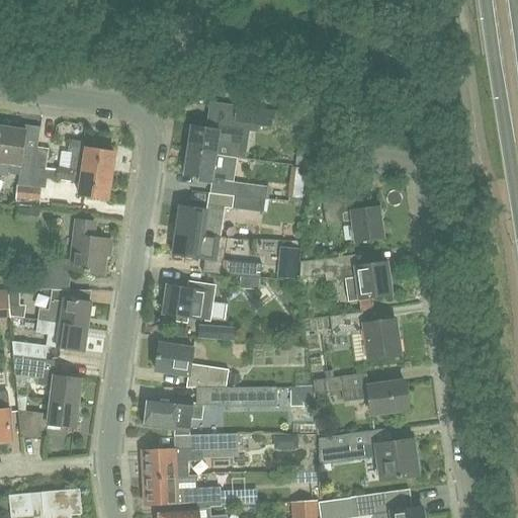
[(274,111),(237,106),(235,122),(272,127),(274,111)]
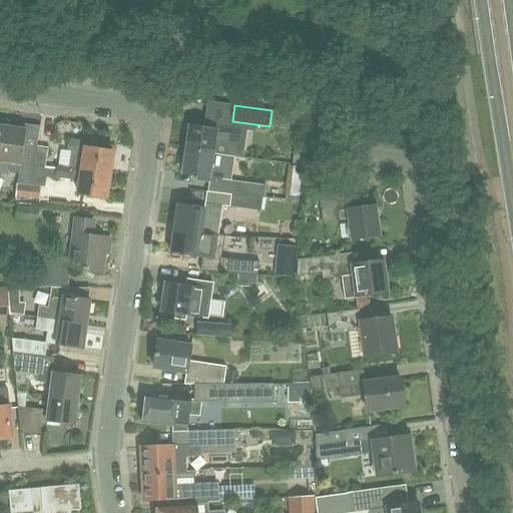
[(241,128),(230,127),(204,123),(204,127),(190,125),(186,149),(214,153),(214,154),(237,157),(241,128)]
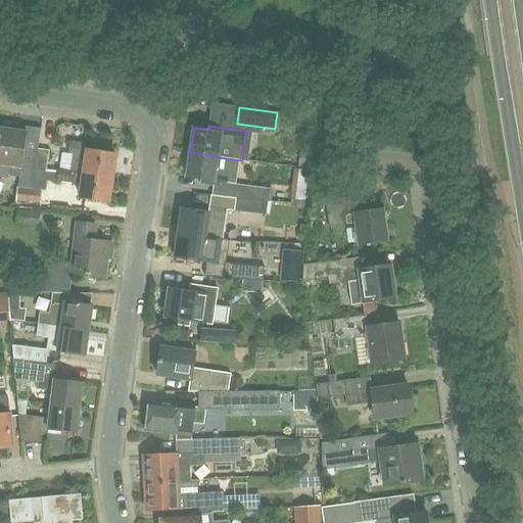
[(26,151),(29,132),(2,128),(0,143),(0,164),(21,169),(18,191),(33,191),(36,169),(39,153),(38,153),(26,151)]
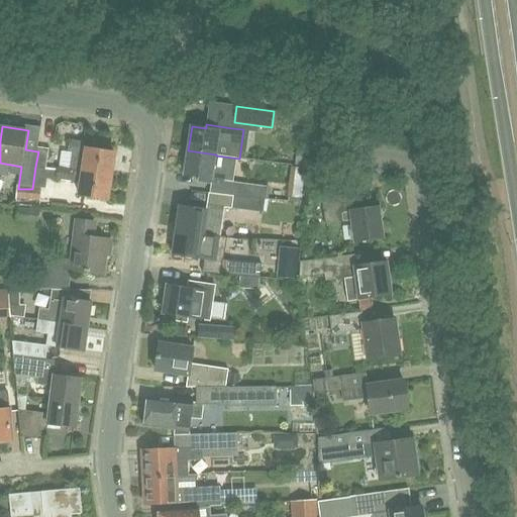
[(111,176),(115,152),(98,150),(98,145),(71,141),(69,151),(73,152),(71,170),(111,176)]
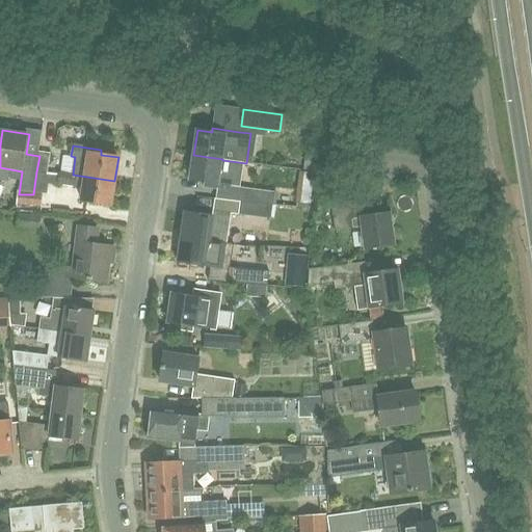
[(38,151),(38,156),(40,156),(36,171),(48,173),(51,153),(38,151)]
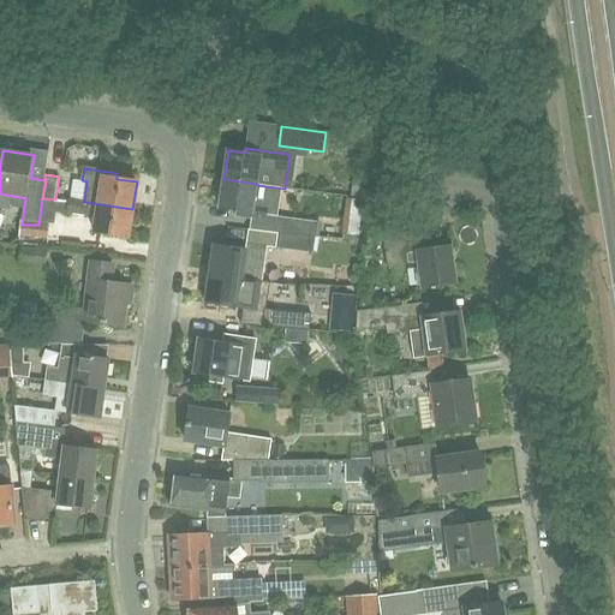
[(364,198),(366,179),(353,177),(351,196),(364,198)]
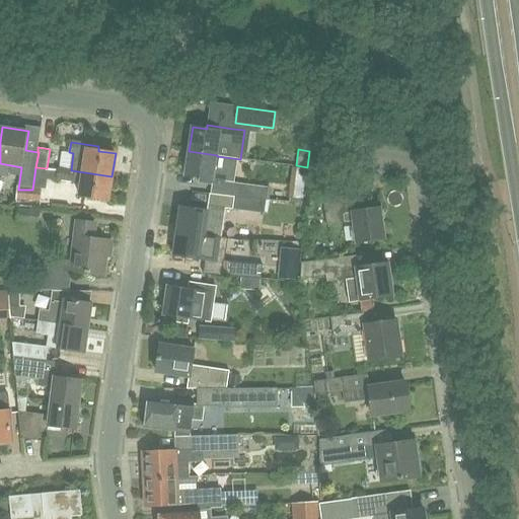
[(214,174),(217,156),(217,155),(189,151),(186,175),(200,177),(199,182),(213,184),(213,183),(225,186),(226,175),(214,174)]
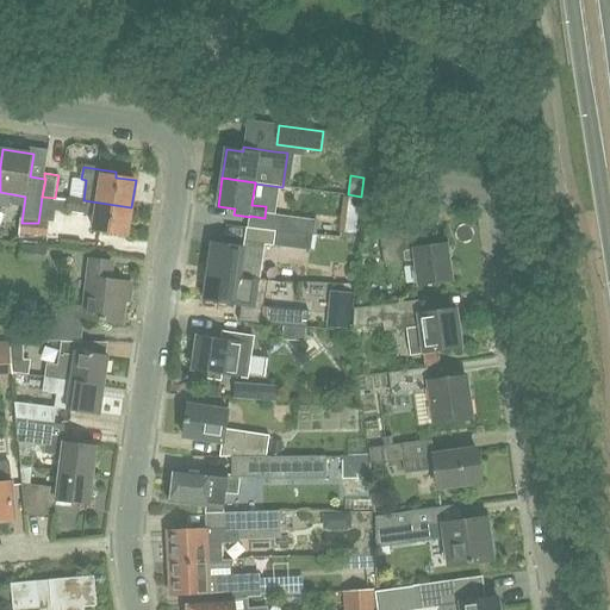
[(360,216),(361,197),(343,195),(341,213),(360,216)]
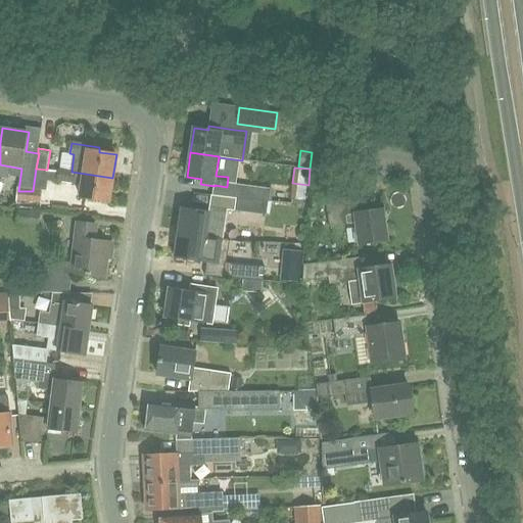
[(36,169),(33,191),(41,191),(45,192),(47,179),(57,180),(58,172),(47,170),(36,169)]
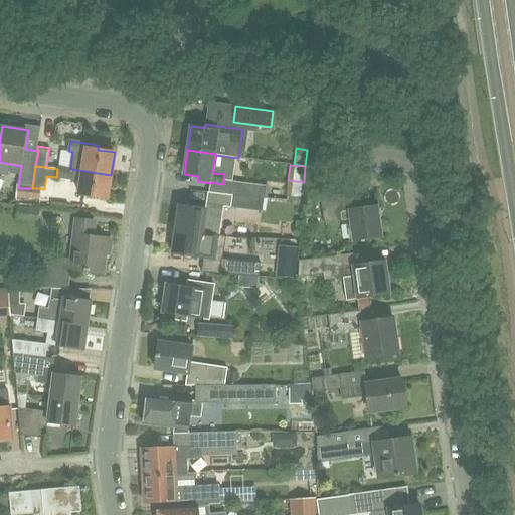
[(111,175),(70,169),(57,167),(57,169),(56,177),(81,181),(79,195),(108,199),(111,175)]
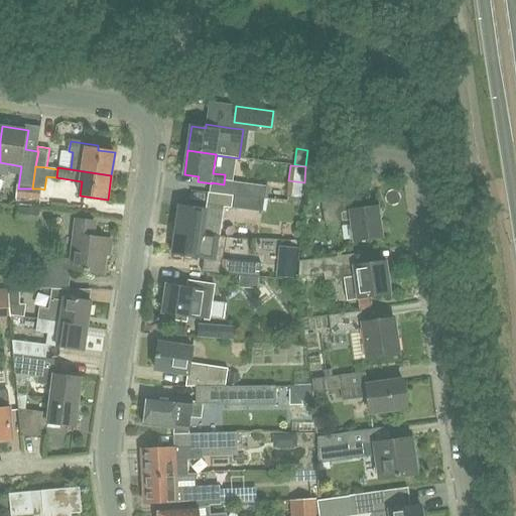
[(266,186),(235,182),(233,195),(265,200),(266,186)]
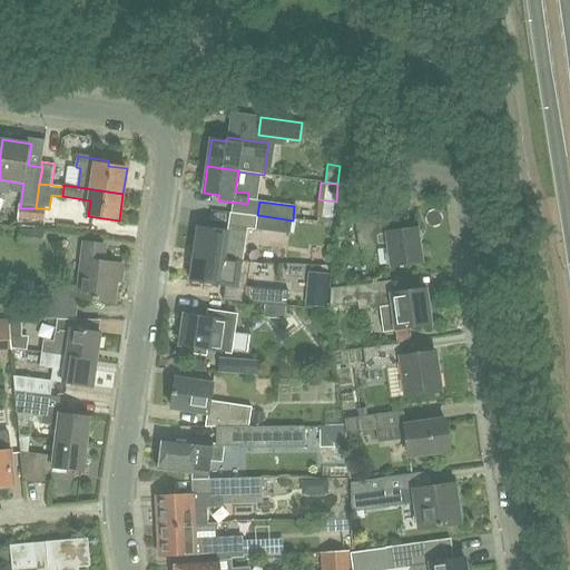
[(45,208),(36,208),(20,208),(20,219),(43,220),(45,208)]
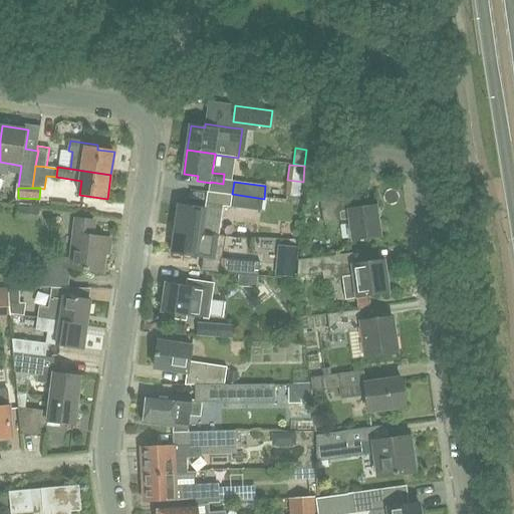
[(219,236),(224,207),(261,212),(262,200),(208,193),(206,209),(179,205),(176,230),(219,236)]
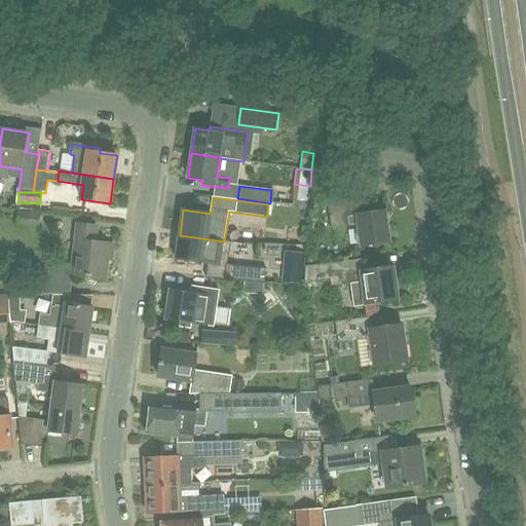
[(358,223),(362,246),(391,240),(386,209),(359,213),(357,198),(328,202),(332,227),(358,223)]
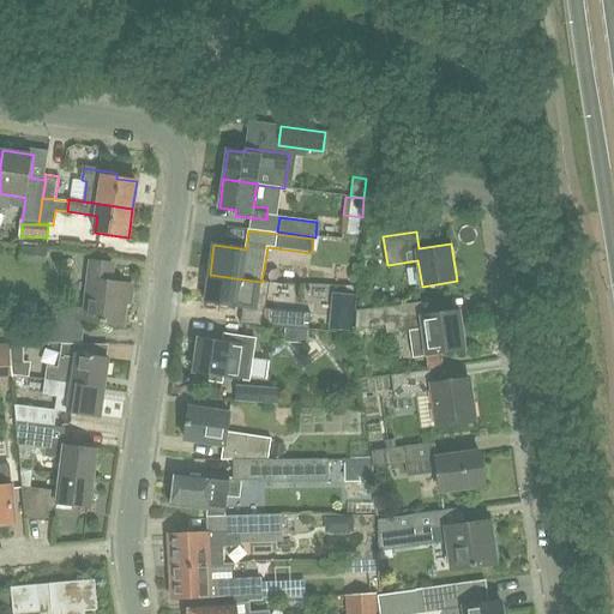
[(46,250),(22,247),(19,265),(44,266),(46,250)]
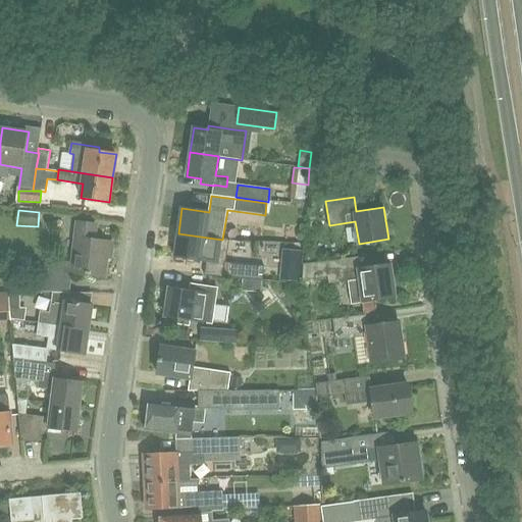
[(104,276),(108,244),(94,242),(96,226),(79,224),(73,262),(45,259),(43,275),(71,279),(72,272),(104,276)]
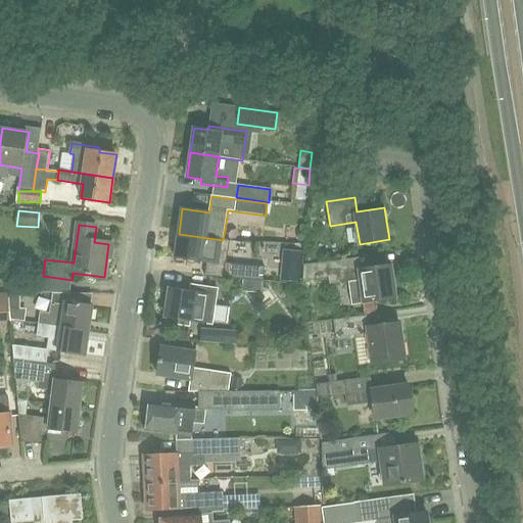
[(202,263),(204,251),(227,254),(229,241),(223,240),(179,234),(175,258),(202,263)]
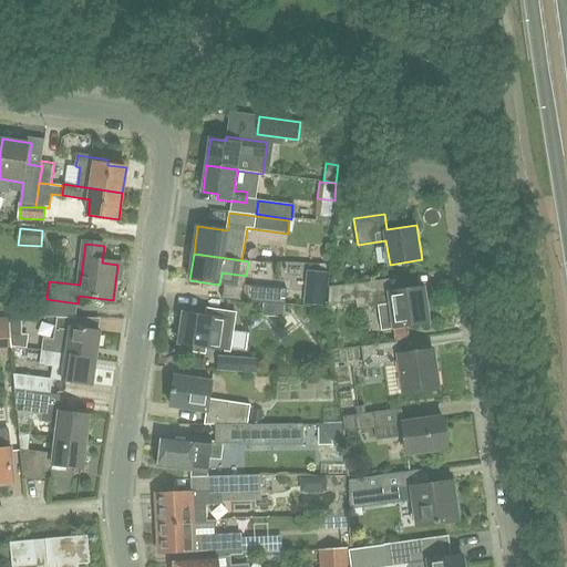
[(390,277),(354,282),(328,287),(330,303),(357,300),(358,308),(379,305),(383,329),(394,327),(430,322),(425,286),(392,290),(390,277)]
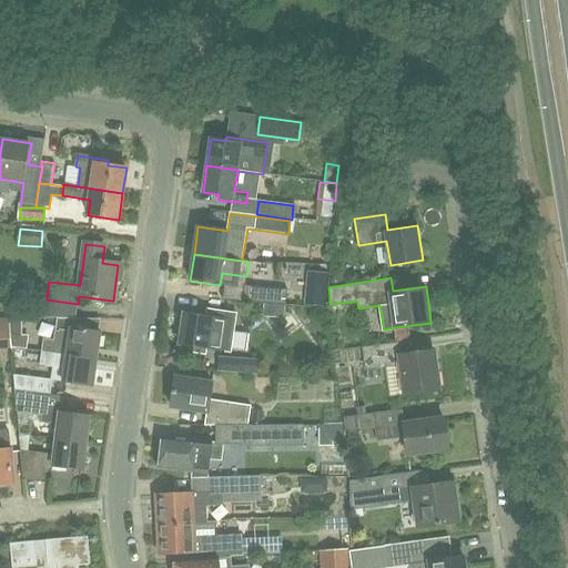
[(285,305),(286,290),(242,286),(224,284),(222,300),(241,302),(285,305)]
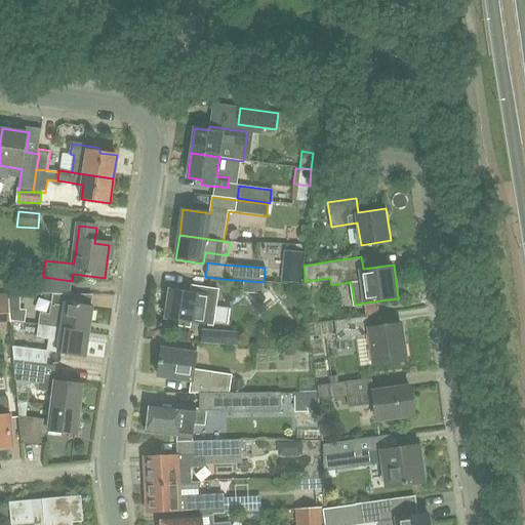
[(218,290),(192,286),(191,293),(171,290),(167,319),(180,321),(179,327),(191,328),(192,323),(213,326),(218,290)]
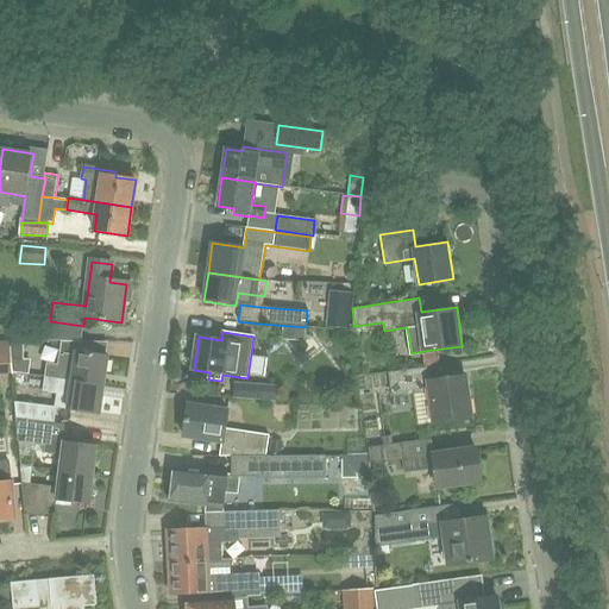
[(24,341),(10,343),(11,360),(23,360),(24,341)]
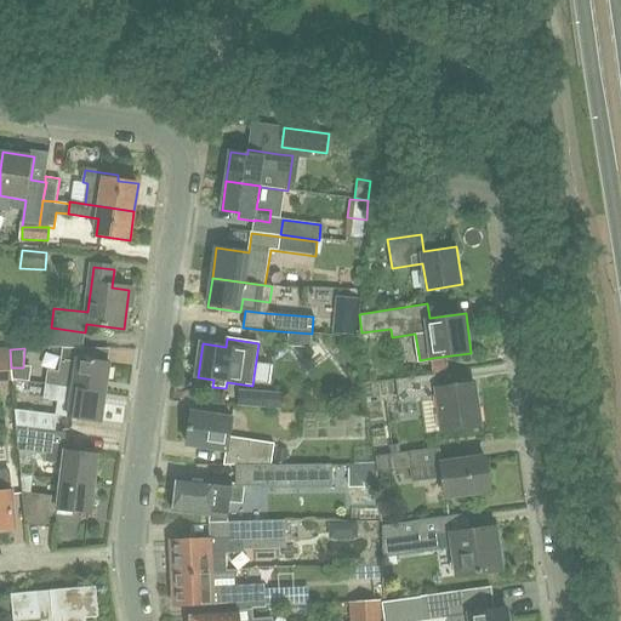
[(106,393),(110,364),(83,359),(84,348),(63,348),(60,372),(49,371),(46,385),(106,393)]
